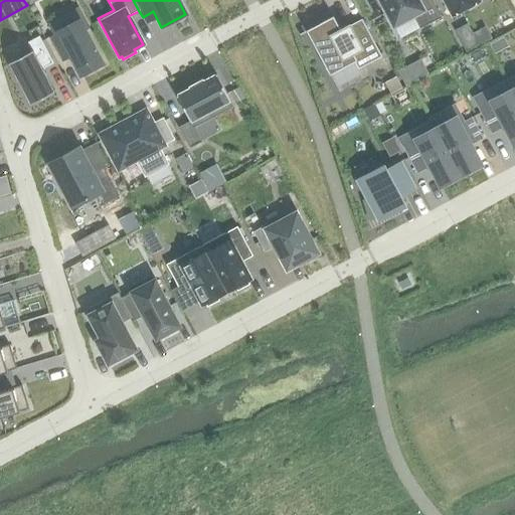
[(441,17),(431,0),(379,0),(393,26),(412,15),(419,28),(441,17)]
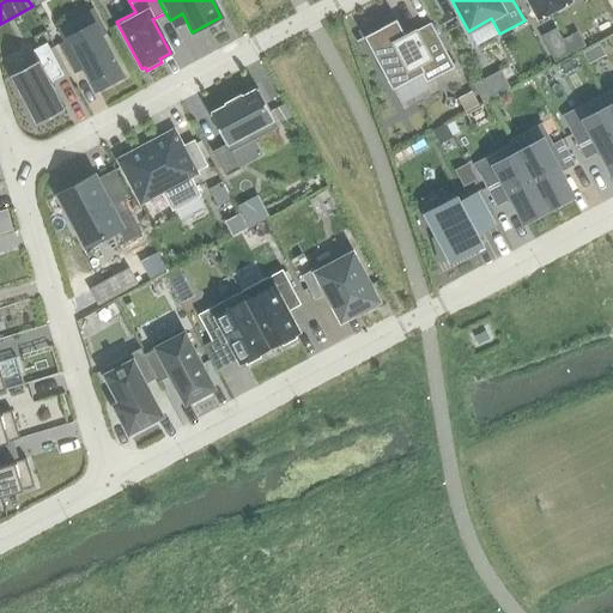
[(526,0),(536,19),(570,1),(569,0),(526,0)]
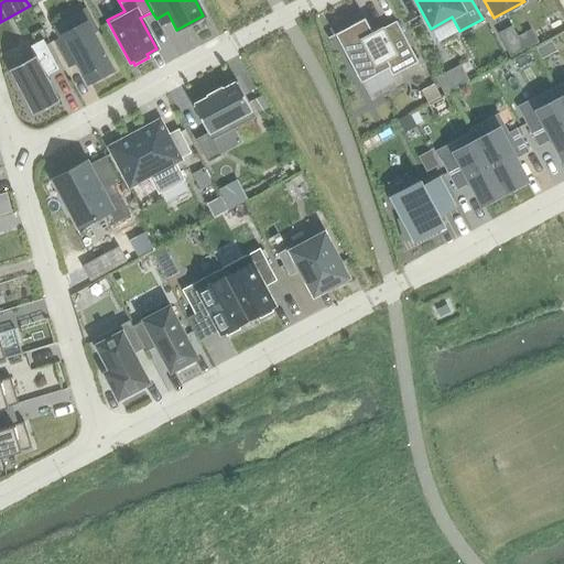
[(364,19),(334,34),(360,82),(387,67),(391,76),(416,62),(396,21),(381,29),(372,34),(364,19)]
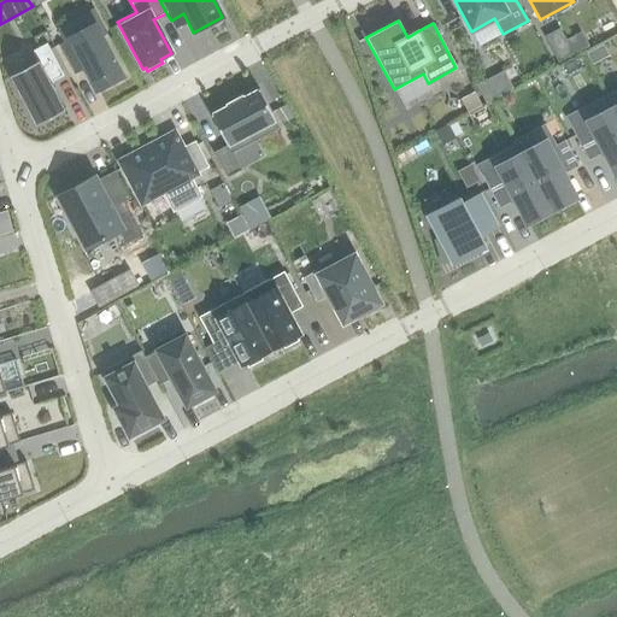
[(121,76),(95,28),(59,47),(70,68),(82,62),(97,88),(121,76)]
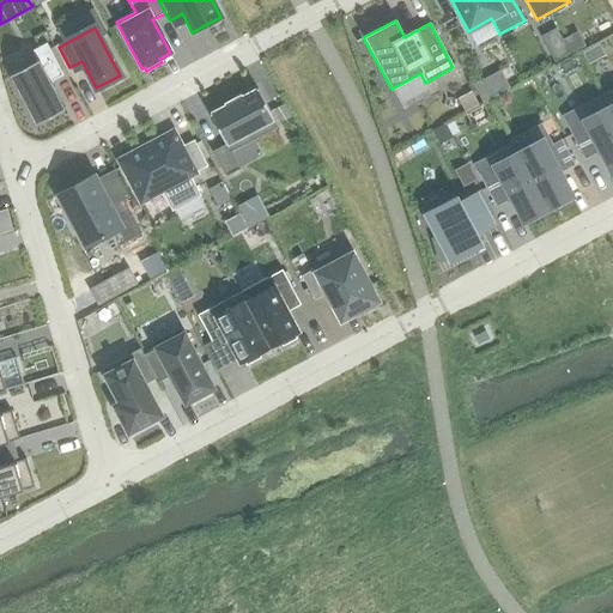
[(557,28),(541,36),(554,61),(570,54),(557,28)]
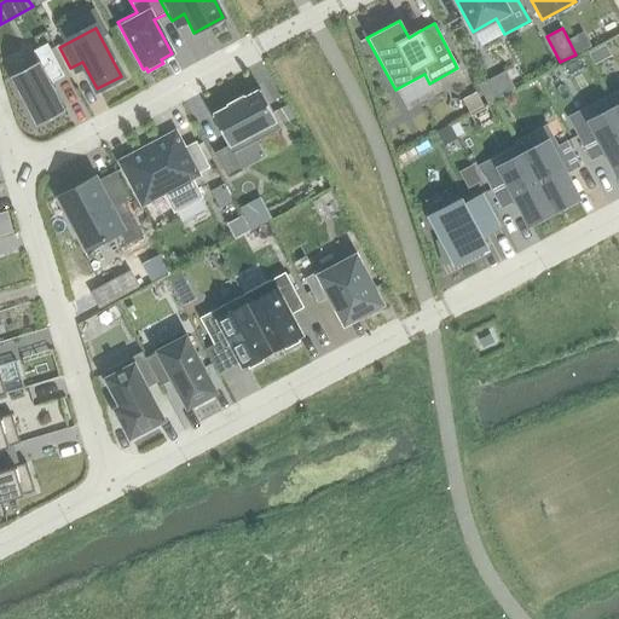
[(63,76),(59,69),(45,41),(30,48),(38,61),(9,76),(35,126),(65,110),(51,82),(63,76)]
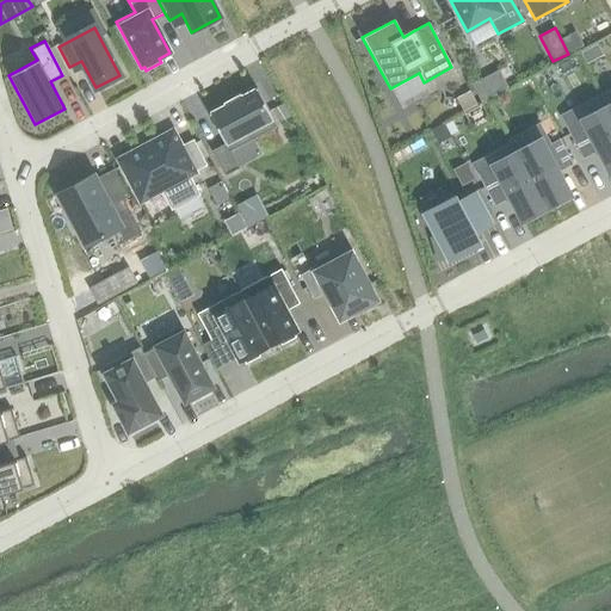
[(597,44),(580,53),(586,65),(603,55),(597,44)]
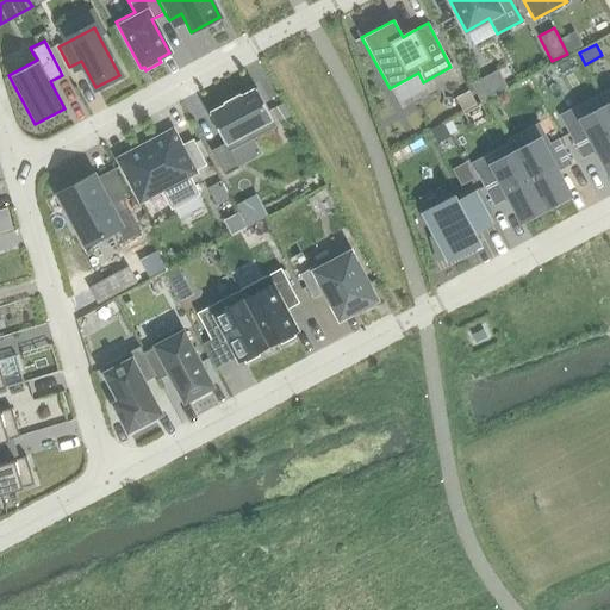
[(486,81),(474,88),(481,100),(492,94),(486,81)]
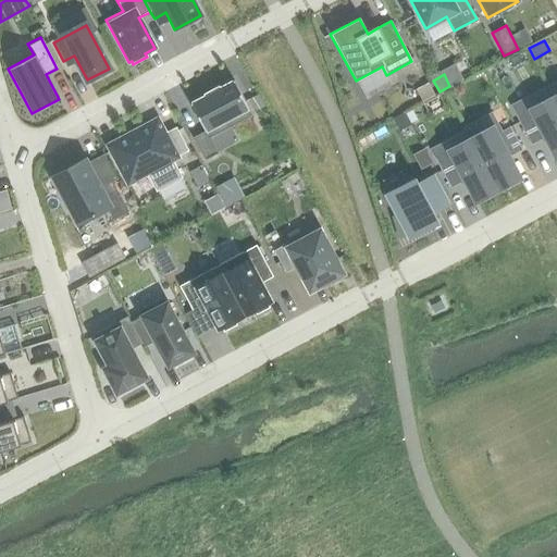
[(205,96),(189,103),(205,132),(193,138),(205,161),(219,153),(210,138),(252,115),(233,81),(218,88),(218,87),(205,95),(205,96)]
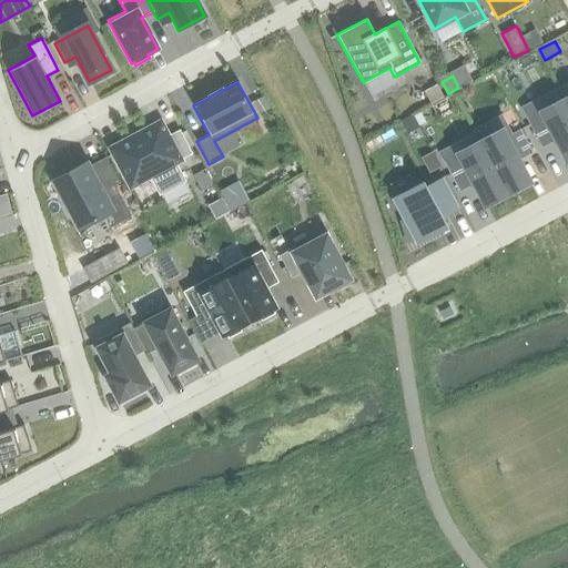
[(423,90),(430,103),(443,97),(436,83),(423,90)]
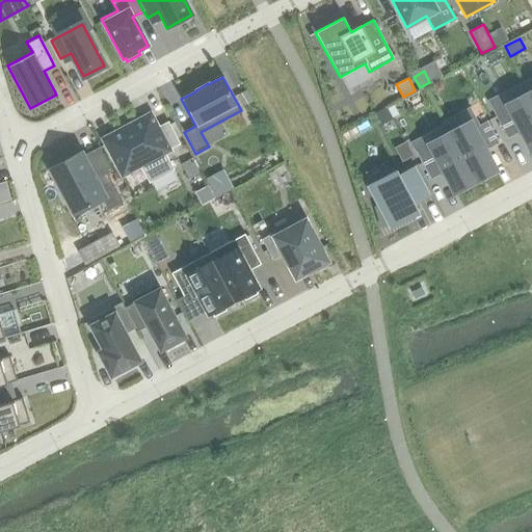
[(531,149),(531,104),(525,91),(505,102),(509,108),(495,116),(507,138),(516,133),(513,128),(517,126),(531,150),(531,149)]
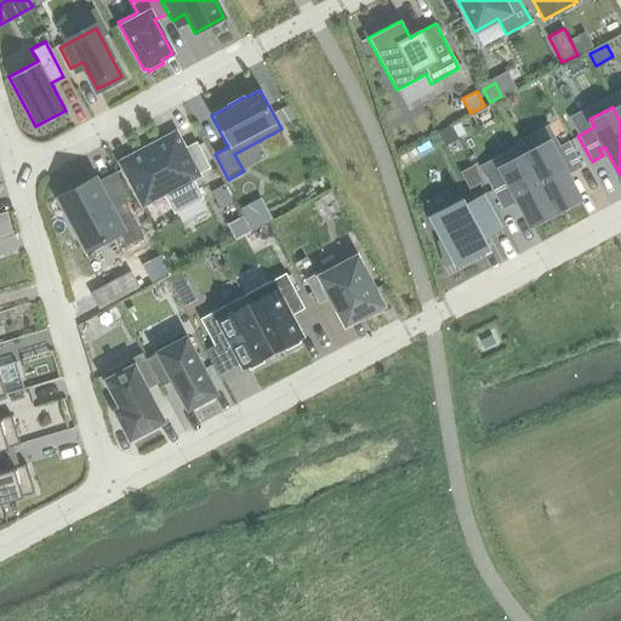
[(445,147),(459,140),(451,126),(438,134),(445,147)]
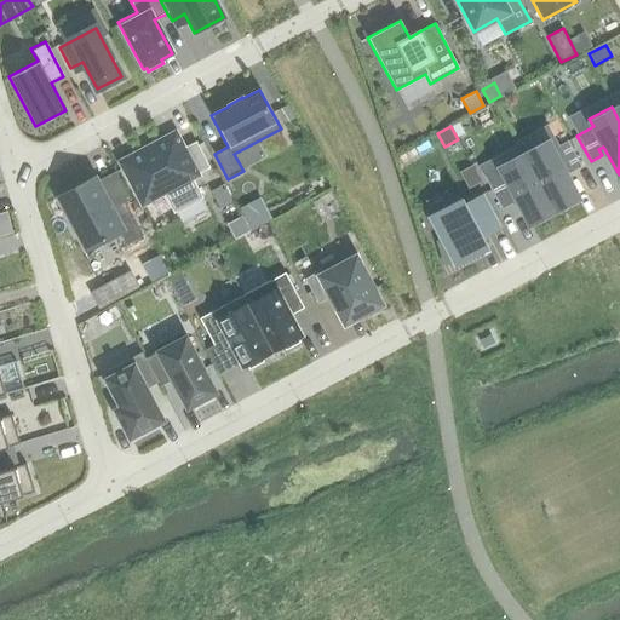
[(121,162),(142,202),(162,191),(174,212),(201,197),(190,177),(208,168),(195,143),(182,150),(173,135),(153,145),(142,151),(121,162)]
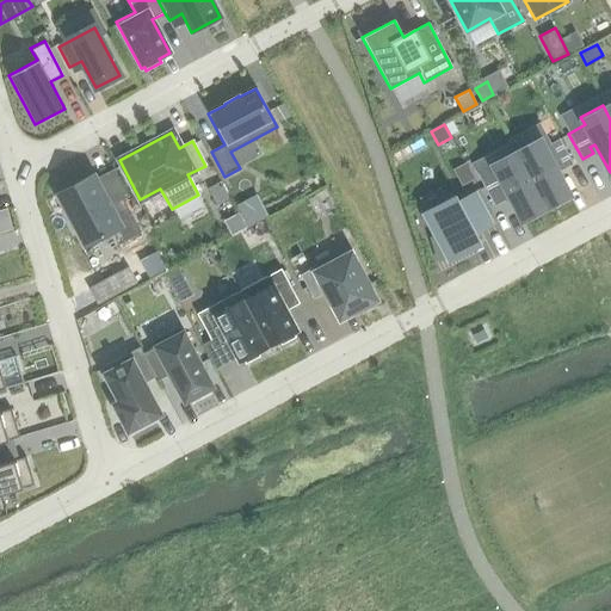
[(538,139),(514,152),(544,207),(545,209),(569,197),(553,167),(543,148),(538,139)]
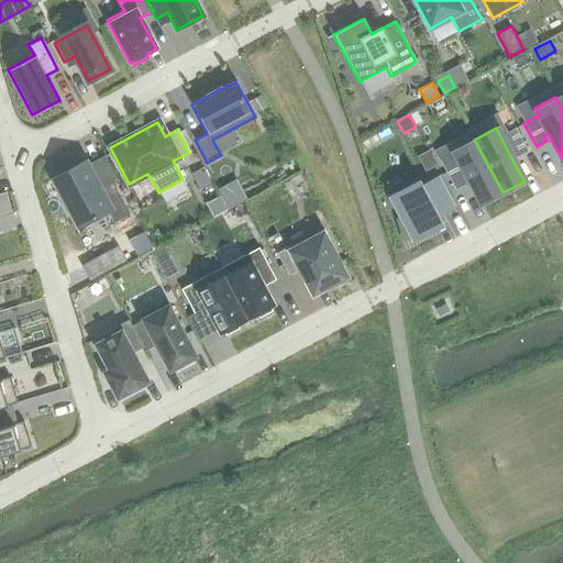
[(527,151),(515,128),(500,136),(509,154),(515,151),(517,156),(527,151)]
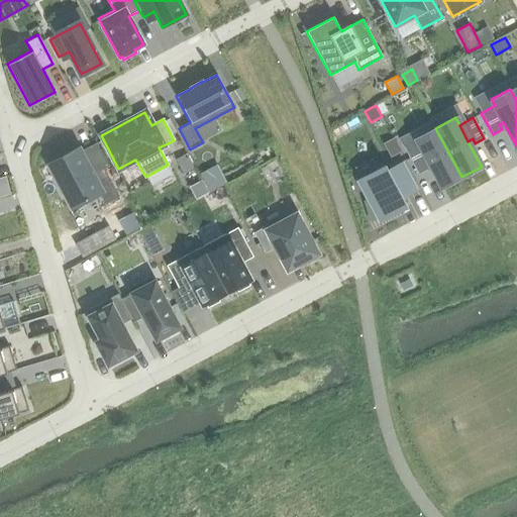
[(460,175),(435,128),(402,145),(417,175),(426,170),(424,165),(428,162),(441,186),(460,175)]
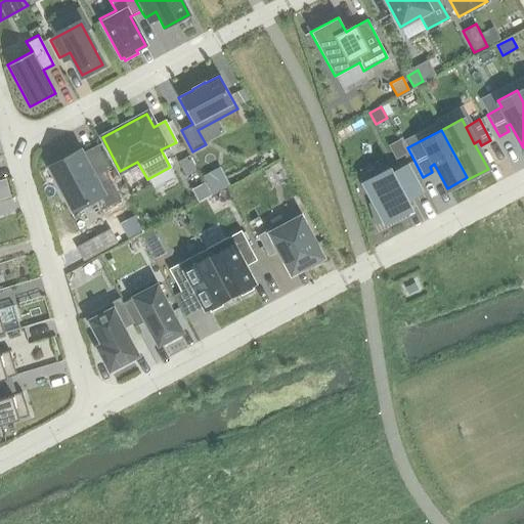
[(104,171),(110,169),(97,145),(81,154),(79,149),(49,166),(57,180),(55,182),(62,197),(64,195),(74,211),(100,197),(106,207),(120,200),(104,171)]
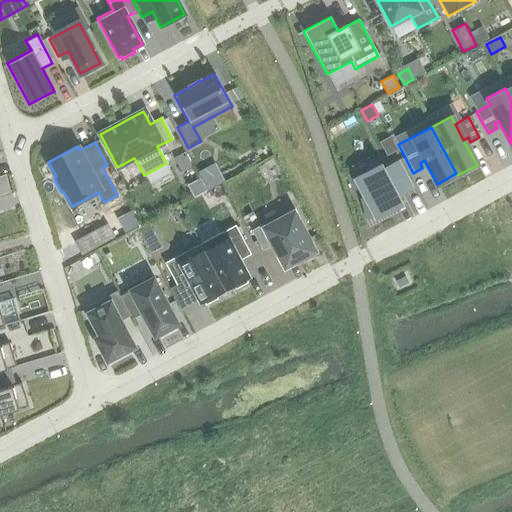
[(185,151),(174,158),(182,173),(193,166),(185,151)]
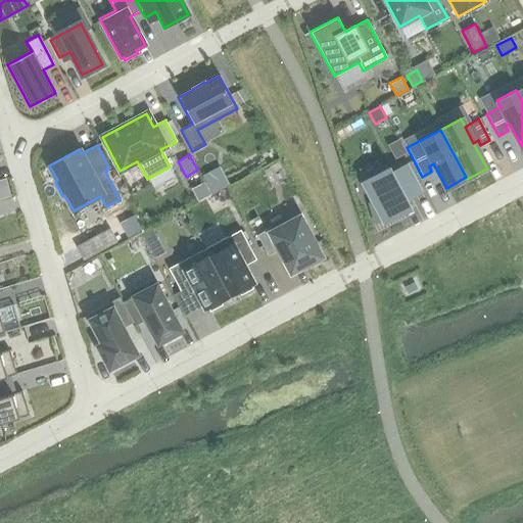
[(389,168),(362,182),(372,202),(369,204),(375,224),(382,221),(384,224),(411,209),(405,198),(419,190),(406,164),(391,173),(389,168)]
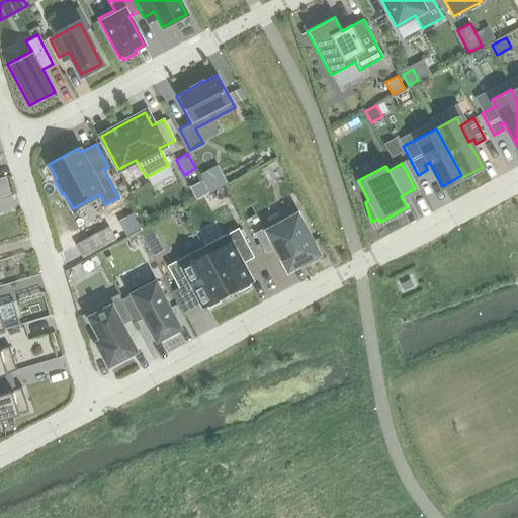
[(204,172),(213,190),(226,183),(217,165),(204,172)]
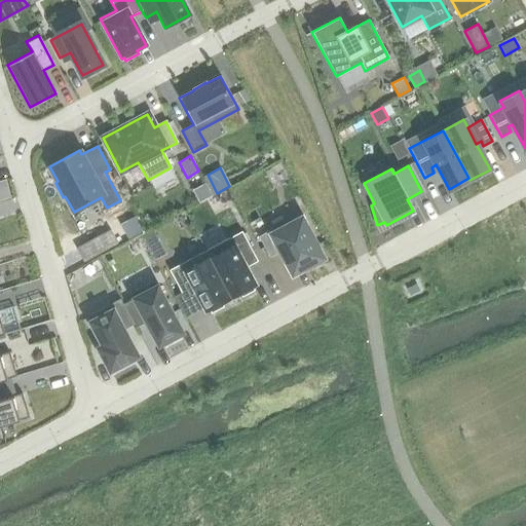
[(144,232),(136,216),(120,225),(128,240),(144,232)]
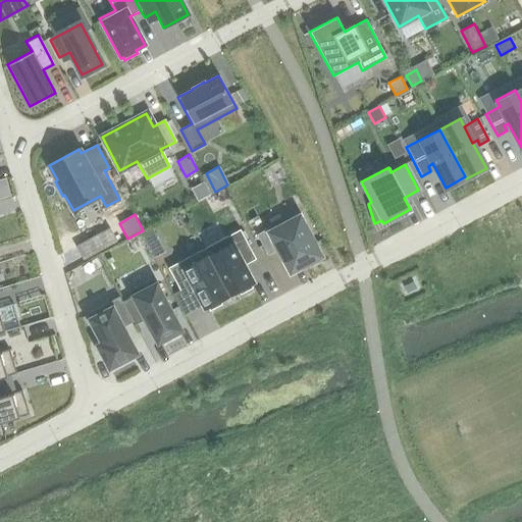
[(299,216),(269,232),(268,232),(277,250),(290,273),(320,257),(299,216)]
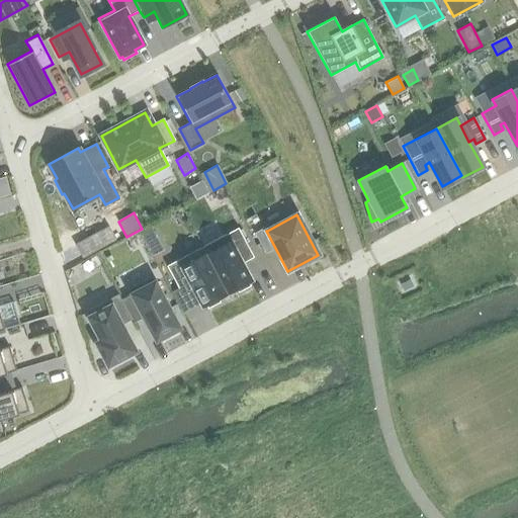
[(143,240),(155,234),(150,226),(138,232),(143,240)]
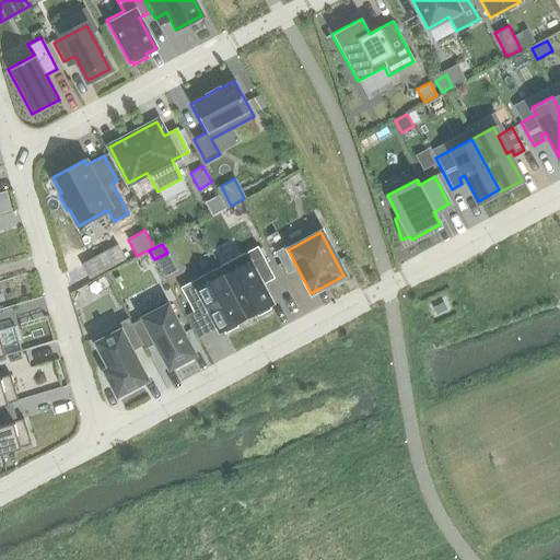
[(117,245),(81,265),(89,280),(126,260),(117,245)]
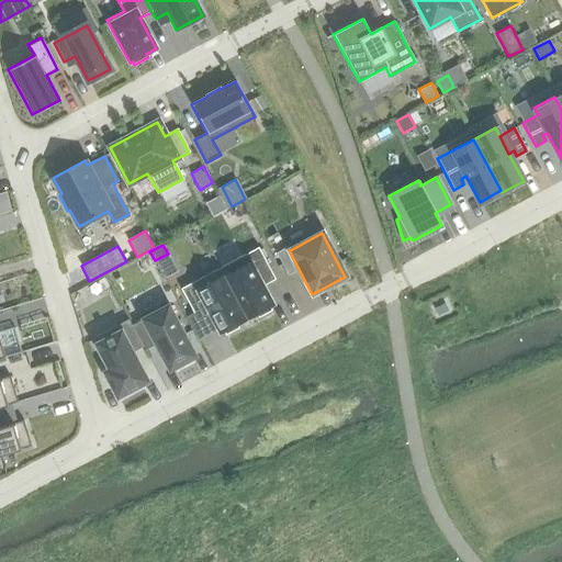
[(289,250),(290,250),(289,246),(276,253),(278,257),(288,276),(299,269),(289,250)]
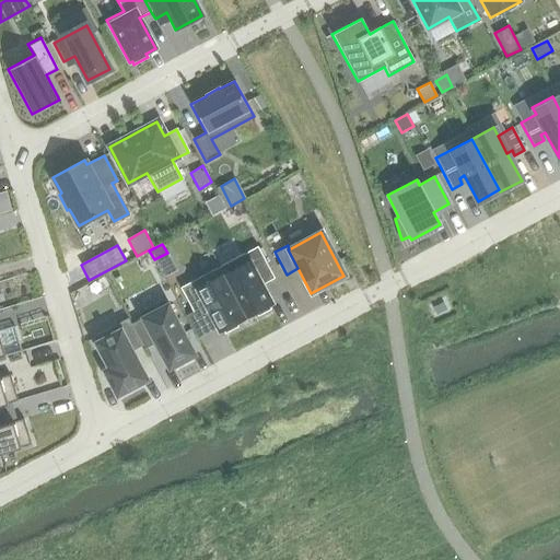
[(245,317),(255,312),(257,316),(270,310),(268,305),(272,303),(258,278),(270,271),(257,246),(219,267),(245,317)]
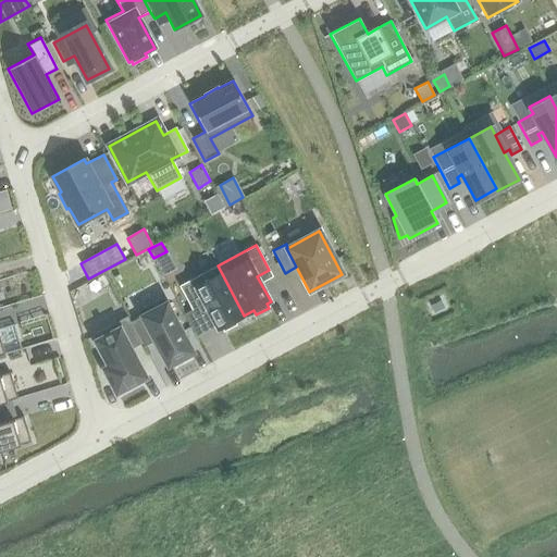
[(223,332),(236,325),(234,321),(244,316),(218,265),(178,286),(192,310),(203,304),(218,330),(221,329),(223,332)]
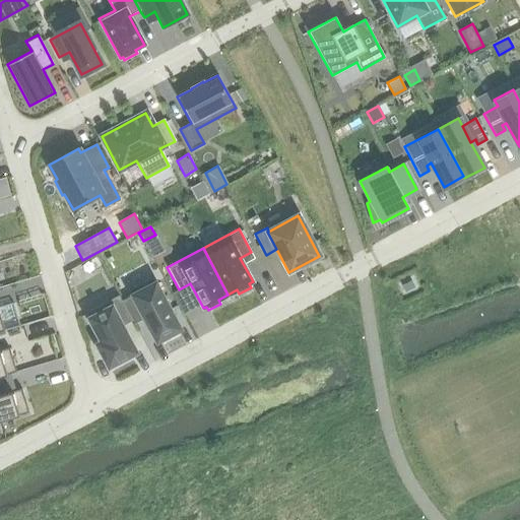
[(180,329),(152,277),(129,289),(132,296),(121,301),(132,321),(134,324),(144,319),(156,342),(180,329)]
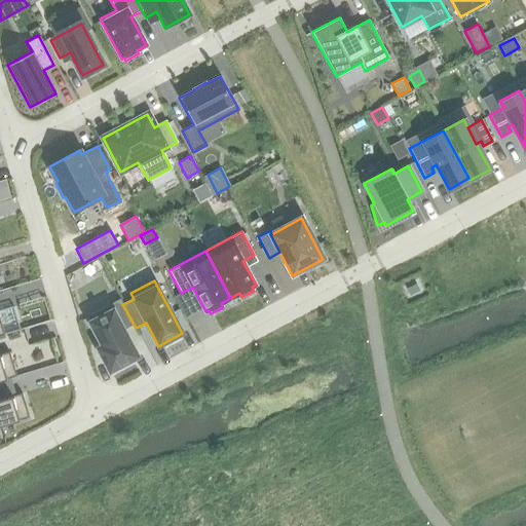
[(123,330),(134,325),(122,304),(120,299),(86,316),(102,345),(97,348),(110,372),(138,357),(123,330)]
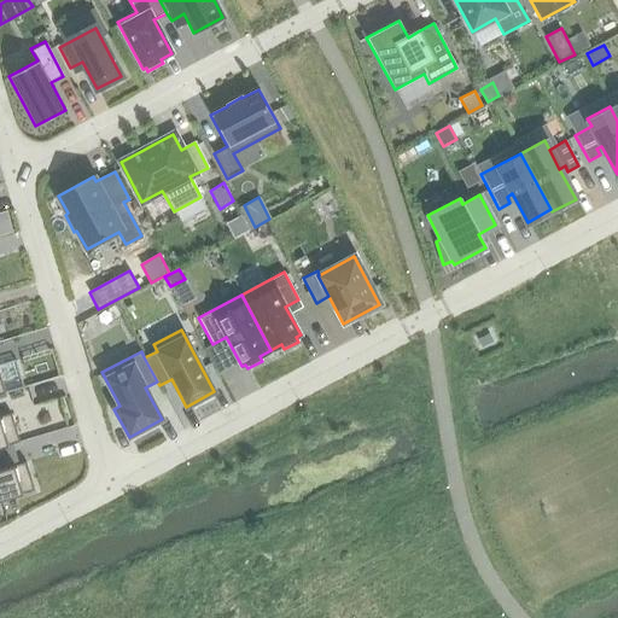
[(203,417),(223,407),(217,394),(197,403),(203,417)]
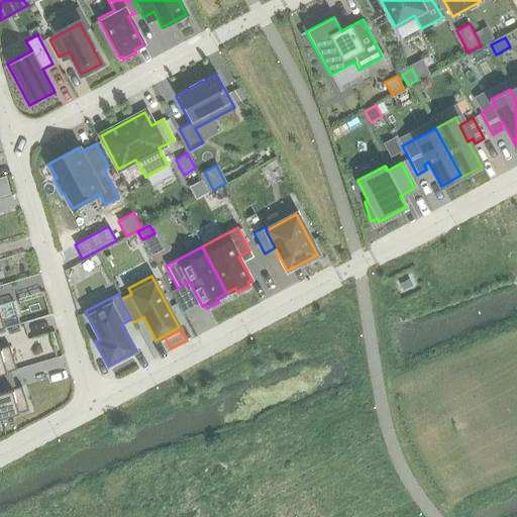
[(0,374),(16,370),(8,345),(0,347),(0,374)]
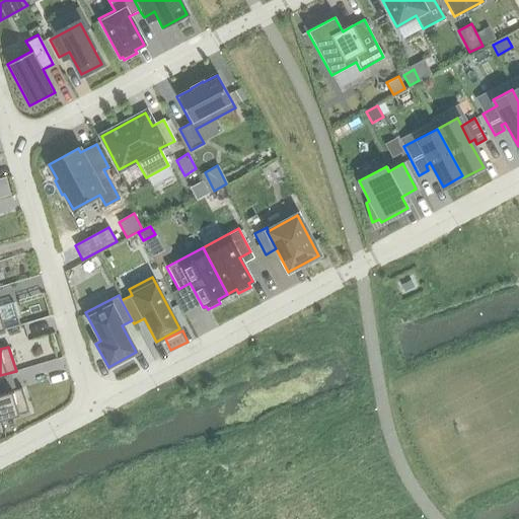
[(0,420),(28,412),(21,388),(0,393),(0,420)]
